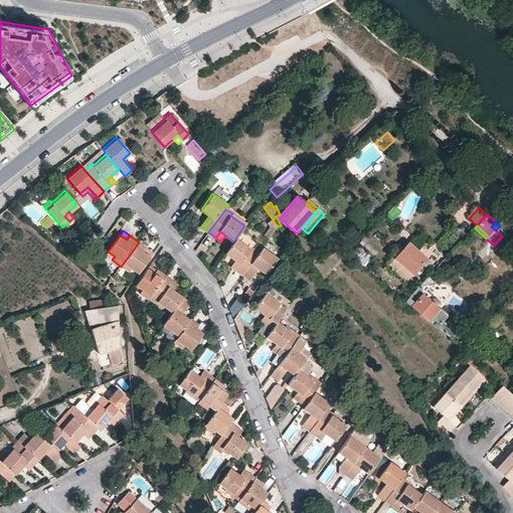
[(233,241),(225,252),(234,261),(240,264),(235,270),(243,275),(261,251),(252,246),(251,248),(244,243),(236,237),(233,241)]
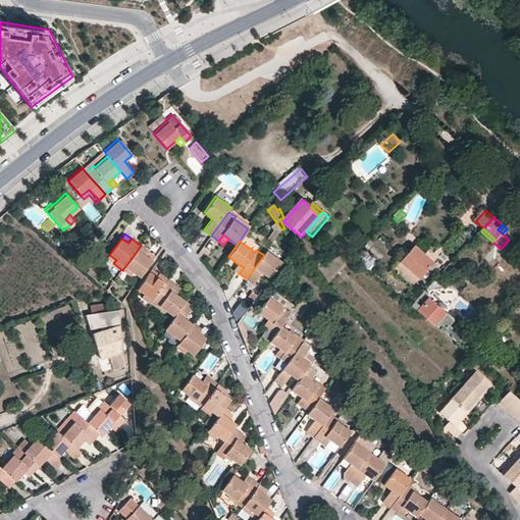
[(141,246),(122,270),(131,276),(134,273),(140,278),(152,261),(146,257),(149,252),(141,246)]
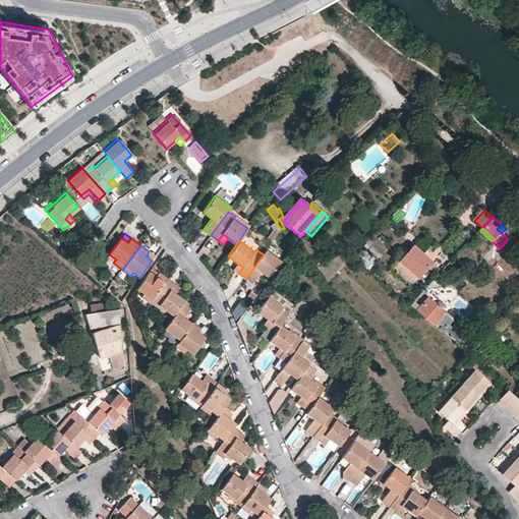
[(428,268),(434,263),(415,247),(401,263),(408,269),(405,273),(416,282),(428,268)]
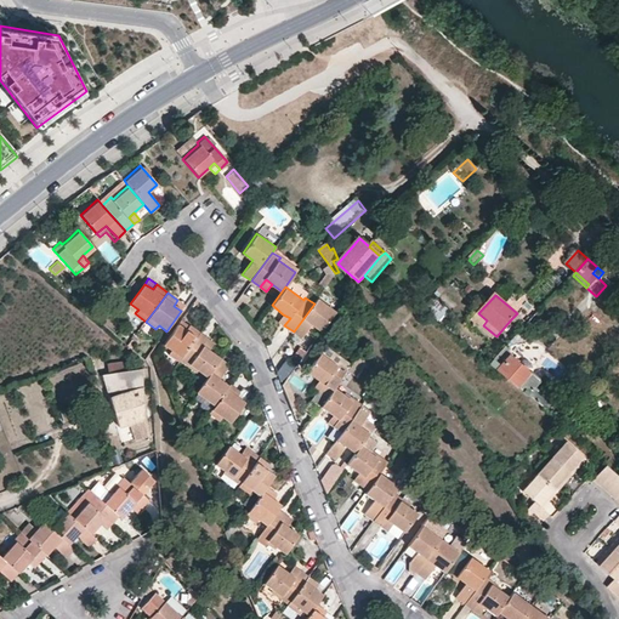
[(313,324),(322,330),(336,311),(318,297),(314,304),(294,331),(302,339),(313,324)]
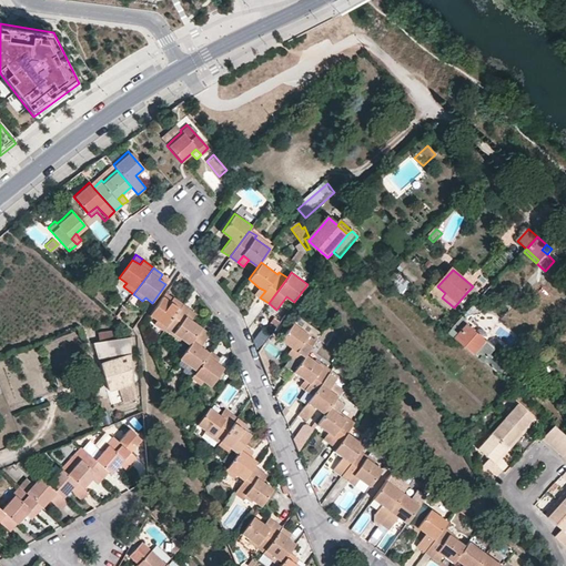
[(170,279),(162,273),(162,274),(159,280),(165,284),(170,279)]
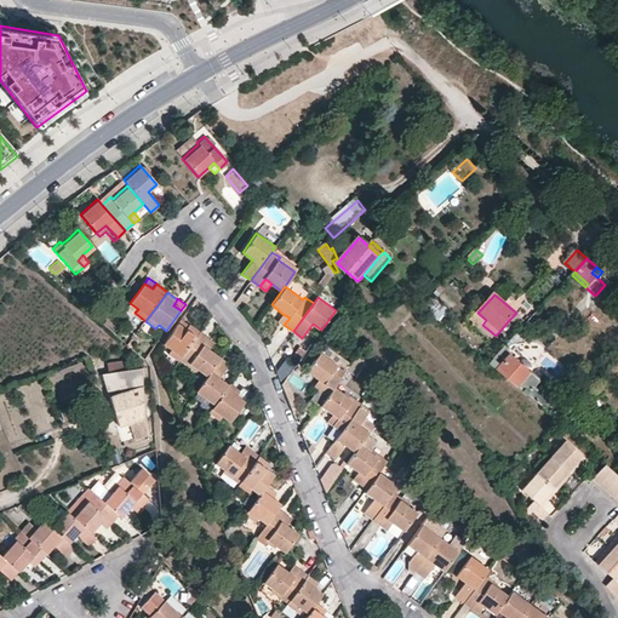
[(435,298),(424,310),(440,322),(450,310),(435,298)]
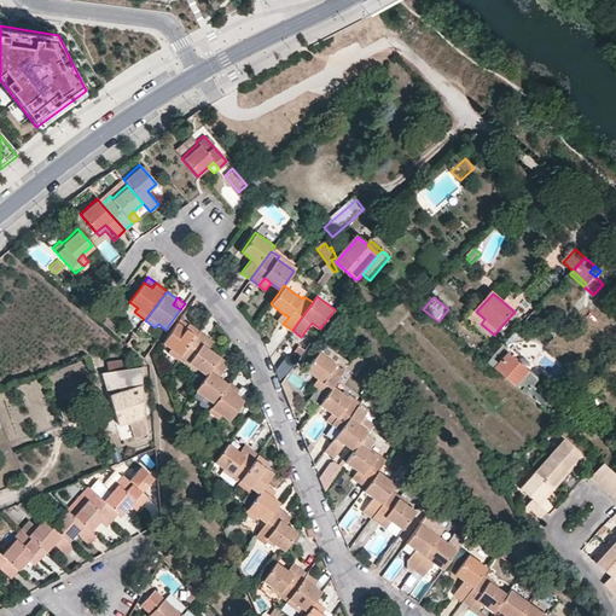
[(138,308),(129,302),(127,306),(134,312),(138,308)]
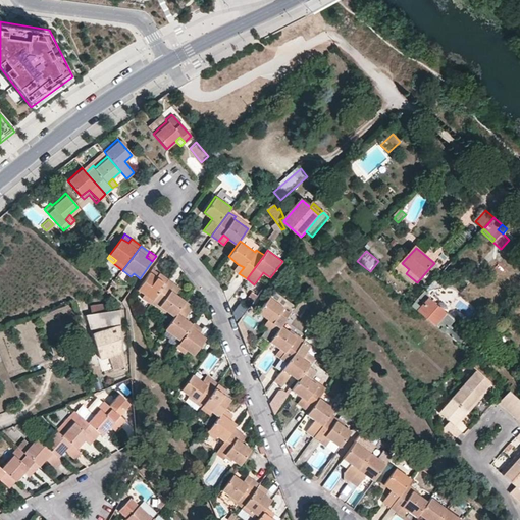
[(409,269),(402,263),(397,268),(415,286),(417,282),(406,273),(409,269)]
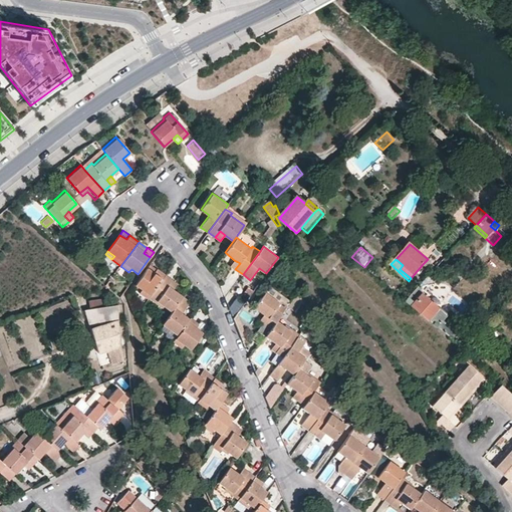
[(433,264),(428,259),(423,264),(429,269),(433,264)]
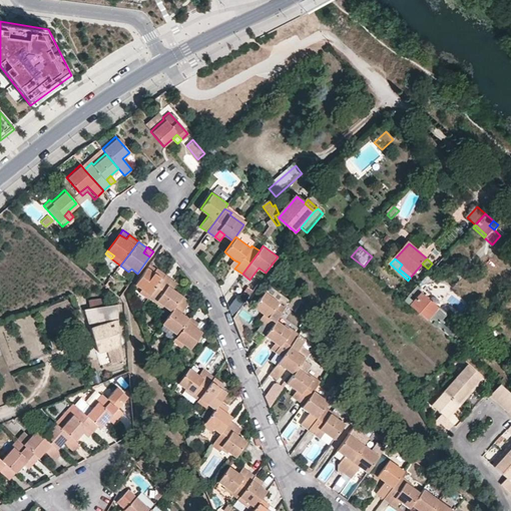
[(239,263),(233,260),(229,265),(234,269),(239,263)]
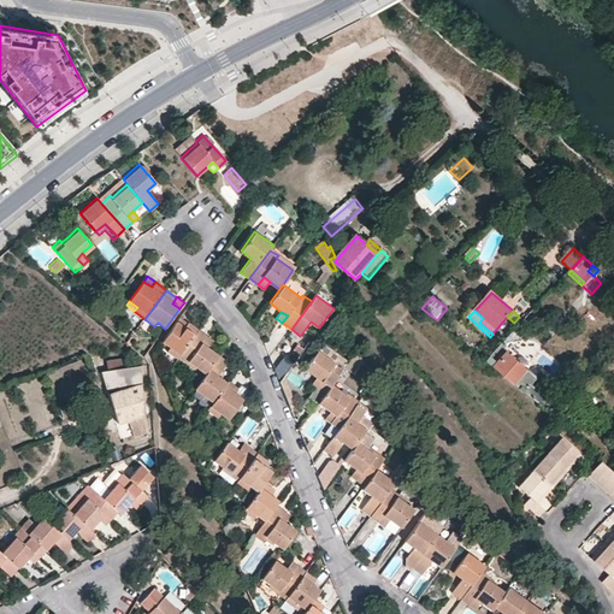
[(186,328),(189,323),(181,318),(177,323),(186,328)]
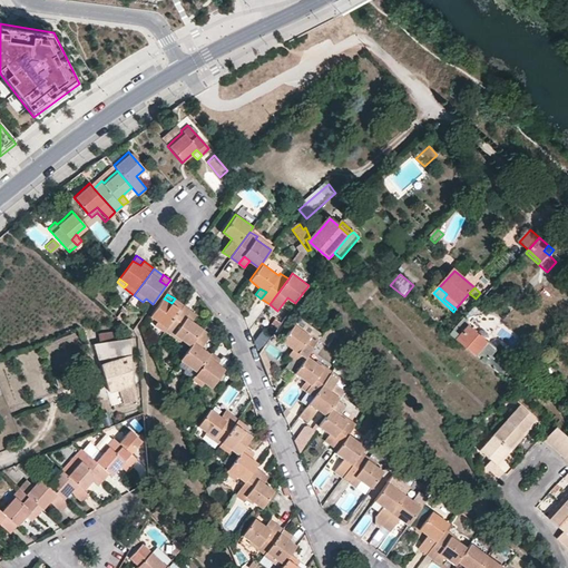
[(487,296),(475,310),(480,314),(492,301),(487,296)]
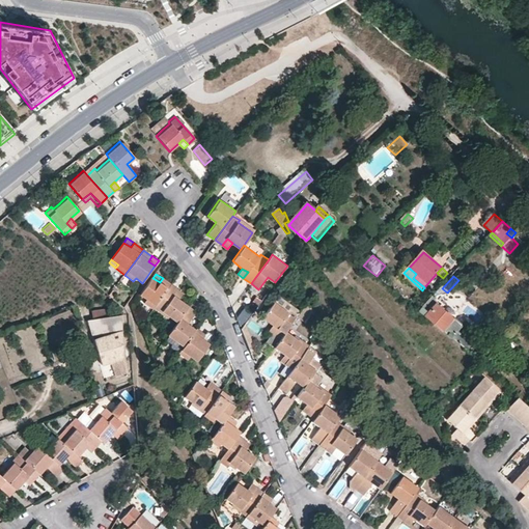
[(171,285),(163,278),(160,282),(152,278),(140,295),(146,300),(144,303),(154,310),(154,309),(171,285)]
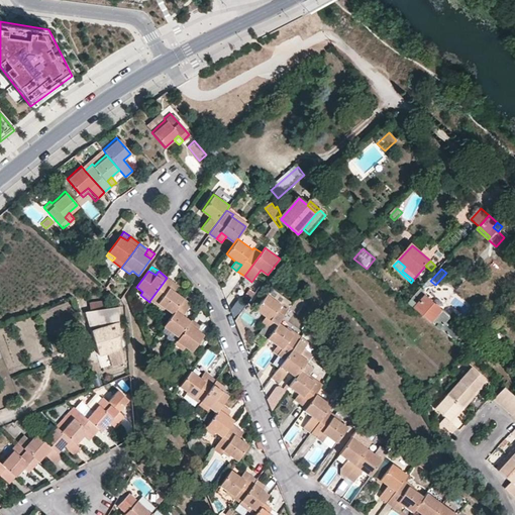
[(184,299),(175,292),(170,289),(174,283),(167,278),(149,301),(158,306),(159,304),(166,309),(173,315),(184,299)]
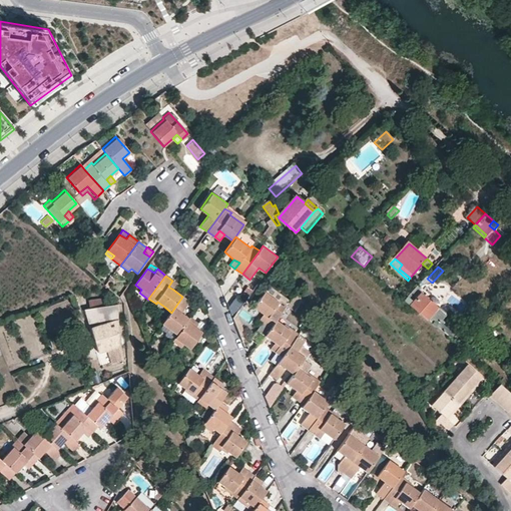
[(177,285),(172,281),(168,287),(173,290),(177,285)]
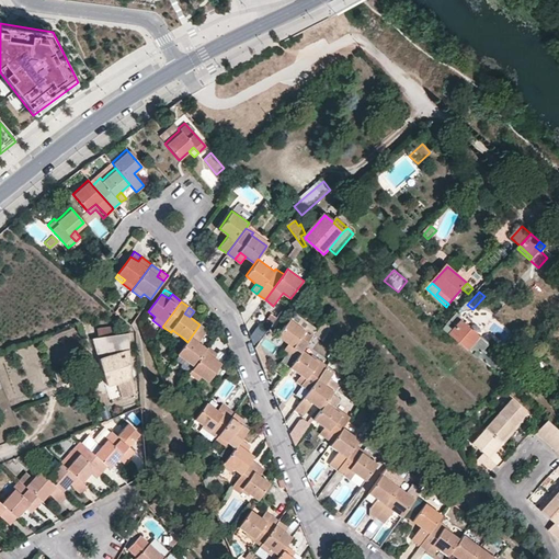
[(277,324),(282,312),(274,310),(270,321),(277,324)]
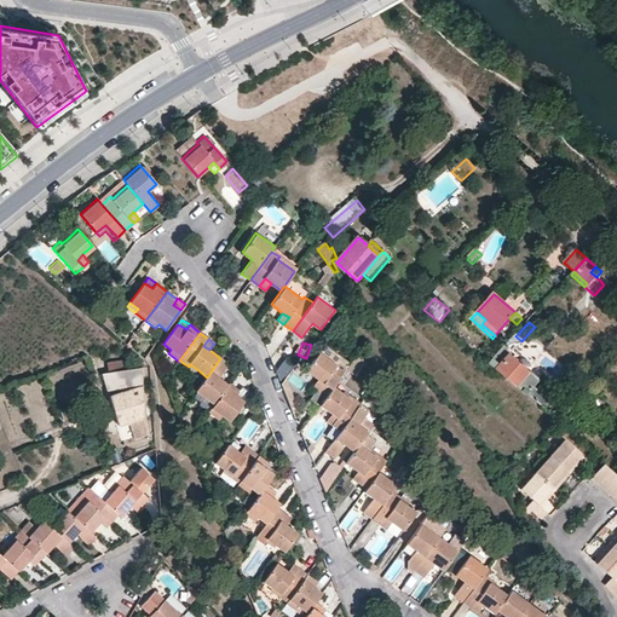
[(326,345),(321,351),(329,358),(332,356),(339,362),(349,369),(351,364),(326,345)]
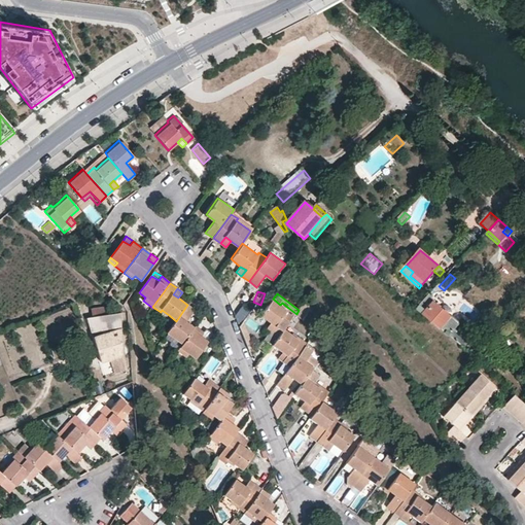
[(428,296),(416,310),(417,311),(463,349),(469,342),(455,329),(459,323),(436,304),(441,300),(439,296),(433,302),(428,296)]
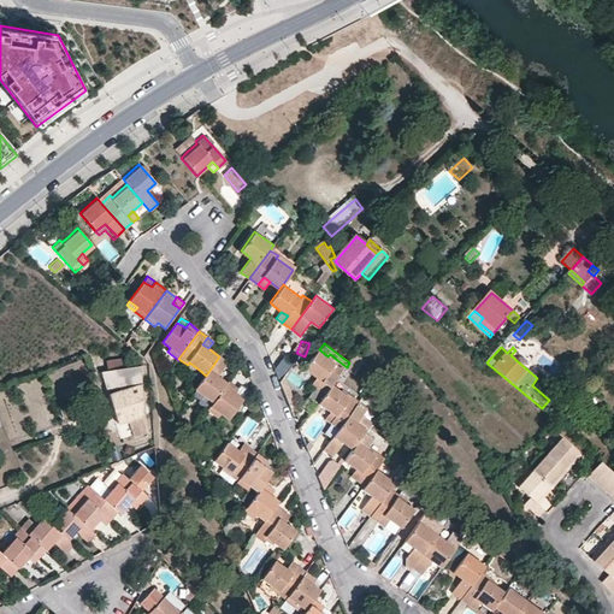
[(334,384),(347,367),(337,360),(335,362),(328,356),(319,349),(305,369),(316,376),(316,377),(322,381),(317,388),(326,394),(334,384)]
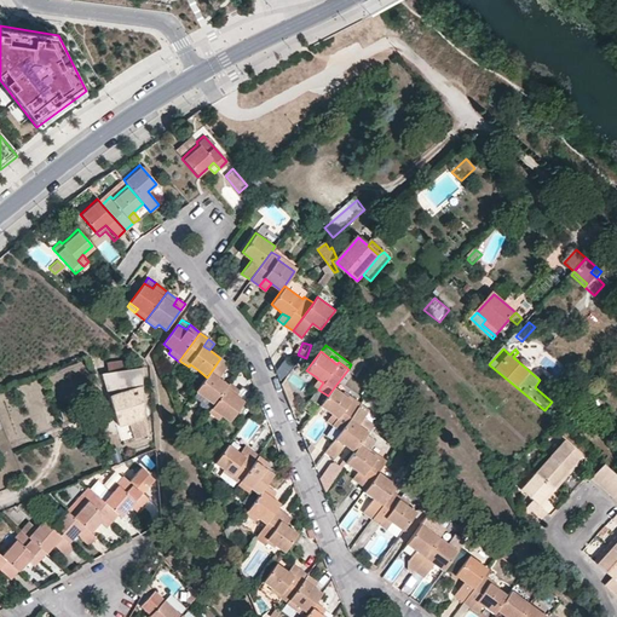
[(196,392),(214,405),(229,386),(219,379),(230,365),(220,358),(207,378),(196,392)]
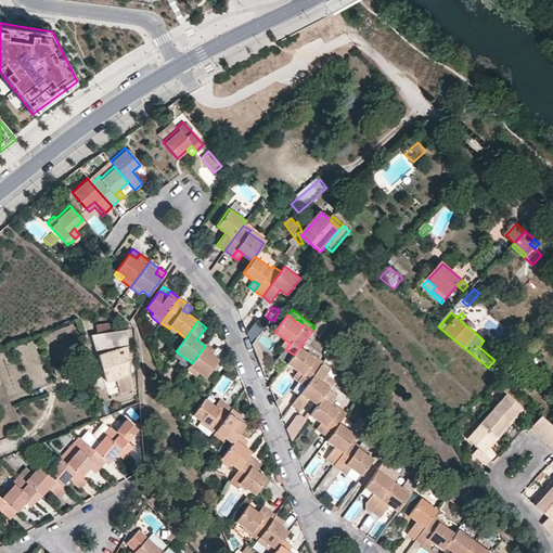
[(116,324),(97,328),(99,335),(117,333),(116,324)]
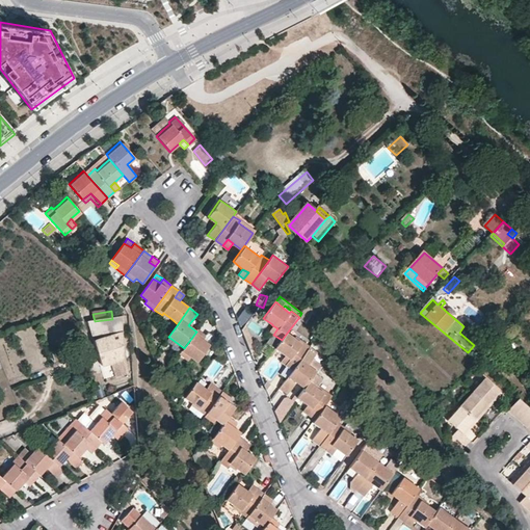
[(125,359),(124,317),(112,319),(95,321),(89,322),(103,367),(118,363),(122,376),(130,375),(125,359)]
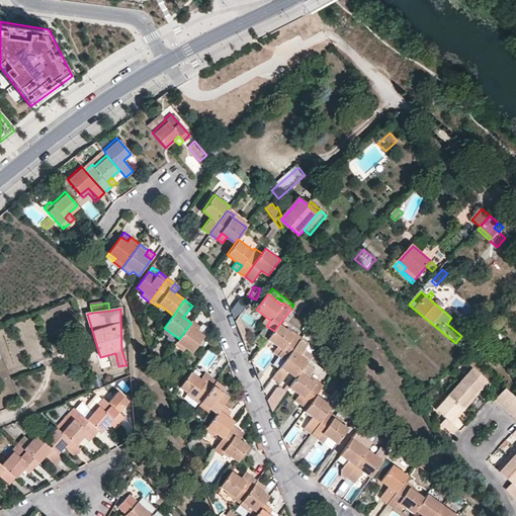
[(251,341),(240,315),(236,321),(245,343),(251,341)]
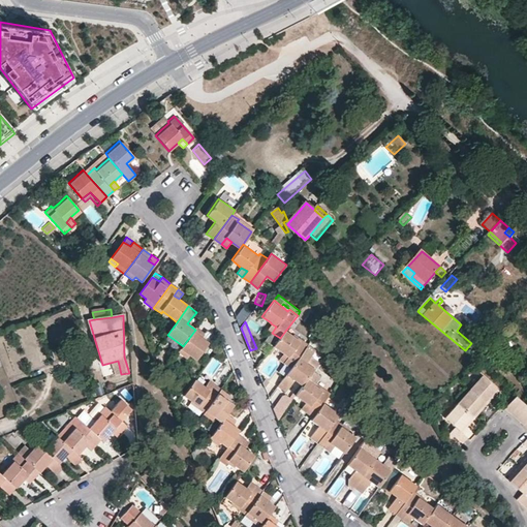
[(276,327),(271,323),(267,329),(272,333),(276,327)]
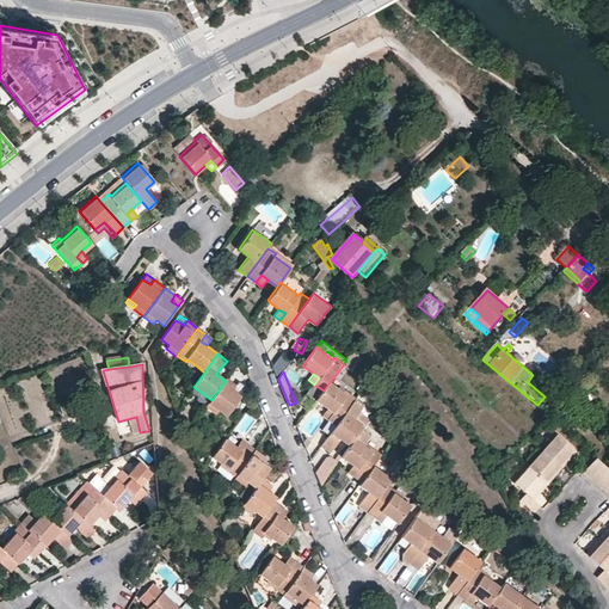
[(227,379),(226,381),(211,400),(205,408),(215,416),(219,412),(226,418),(240,397),(233,391),(237,386),(227,379)]
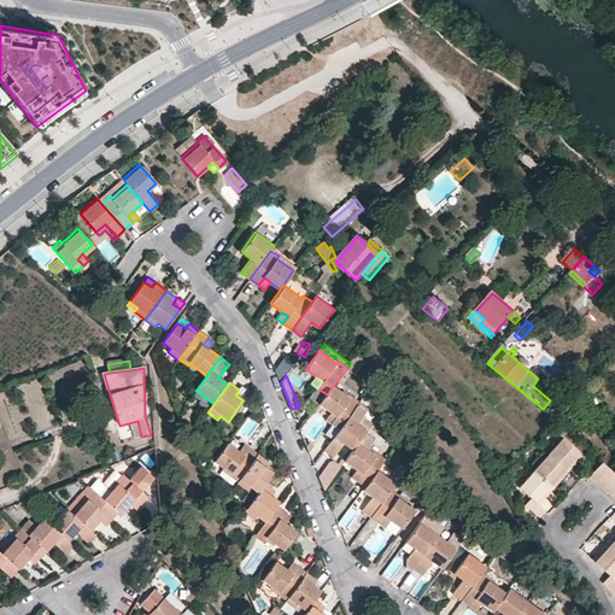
[(334,385),(327,394),(320,403),(331,411),(337,416),(331,423),(340,431),(350,416),(358,405),(361,403),(352,396),(350,398),(341,391),(334,385)]
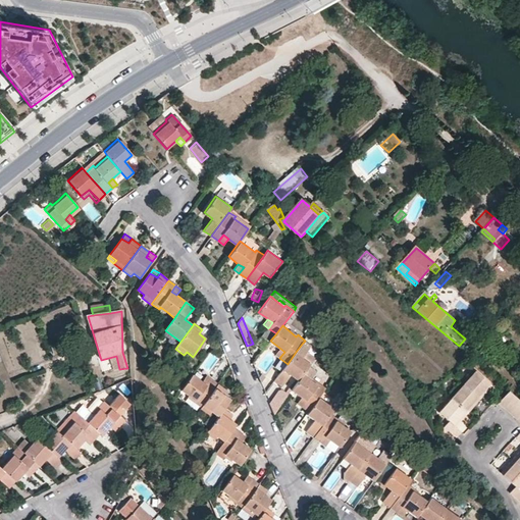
[(468,352),(469,354),(472,351),(479,344),(477,342),(468,352)]
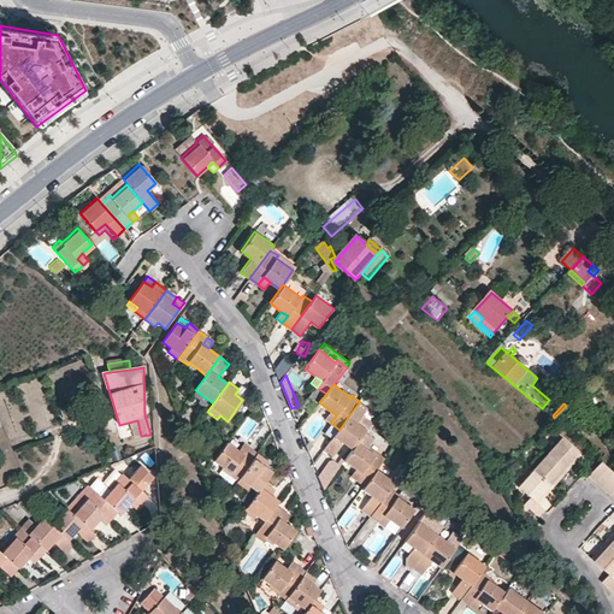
[(66,420),(75,417),(70,405),(60,408),(66,420)]
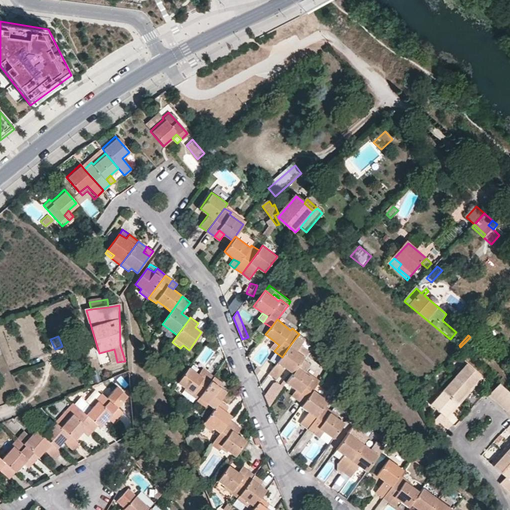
[(282,357),(270,373),(277,378),(286,367),(293,373),(298,367),(304,358),(309,351),(301,345),(304,341),(297,336),(290,345),(282,357)]
